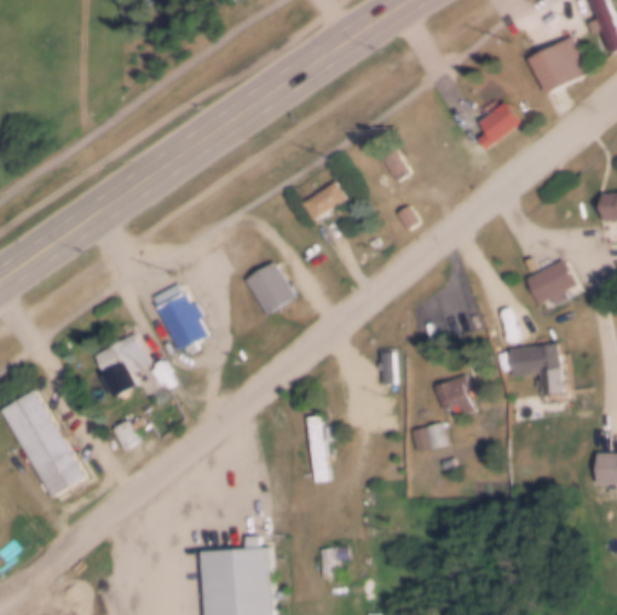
[(590,0),(605,0),(616,32),(616,51),(611,53),(590,0)]
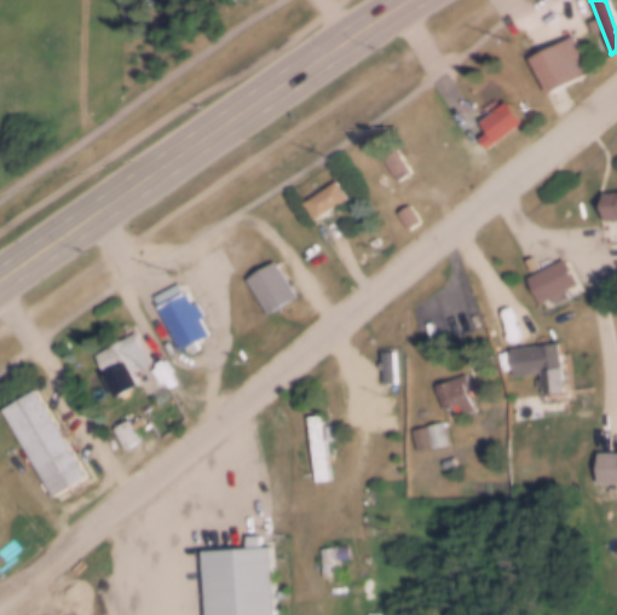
[(528,58),(571,35),(590,70),(546,93),(528,58)]
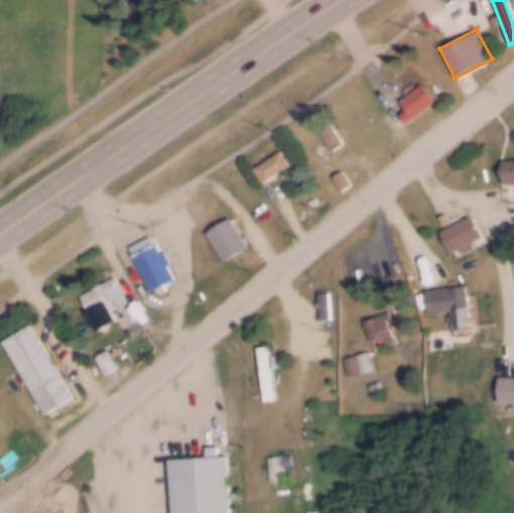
[(420,84),(433,101),(404,124),(397,116),(405,110),(398,101),(420,84)]
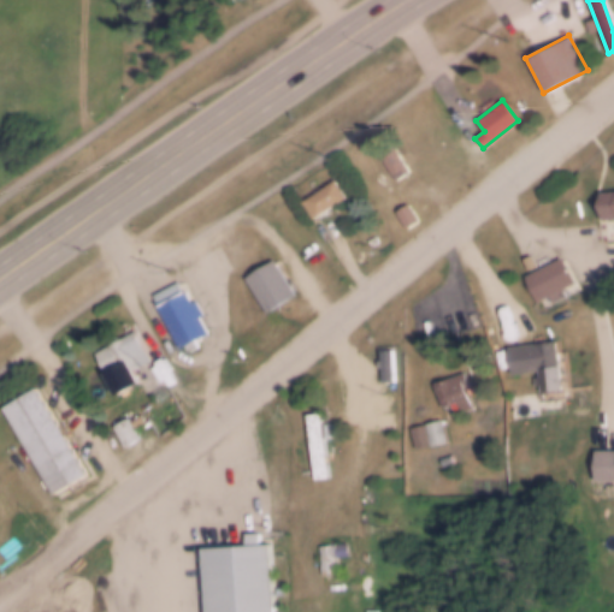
[(393,147),(408,171),(393,180),(377,155),(393,147)]
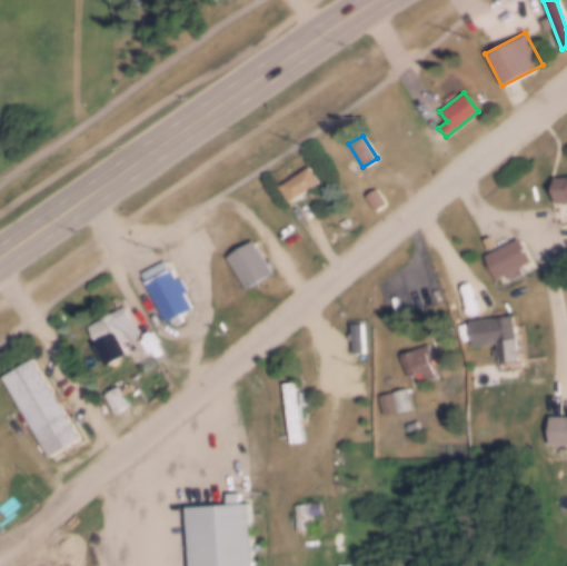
[(417,160),(430,156),(426,142),(413,146),(417,160)]
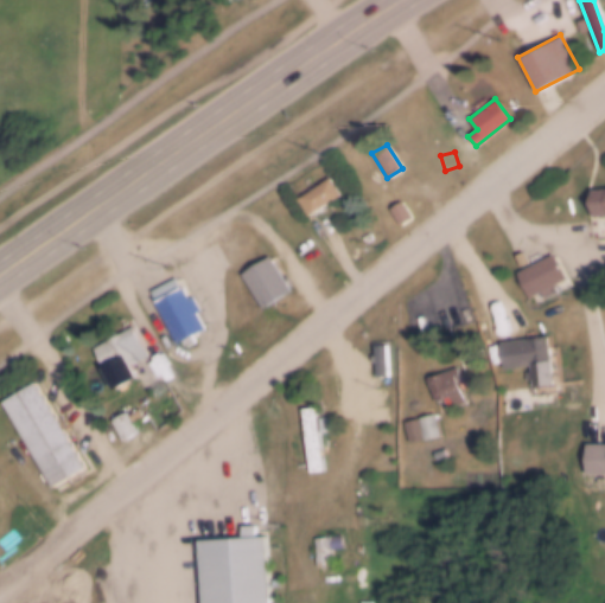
[(328,177),(338,193),(305,216),(294,199),(328,177)]
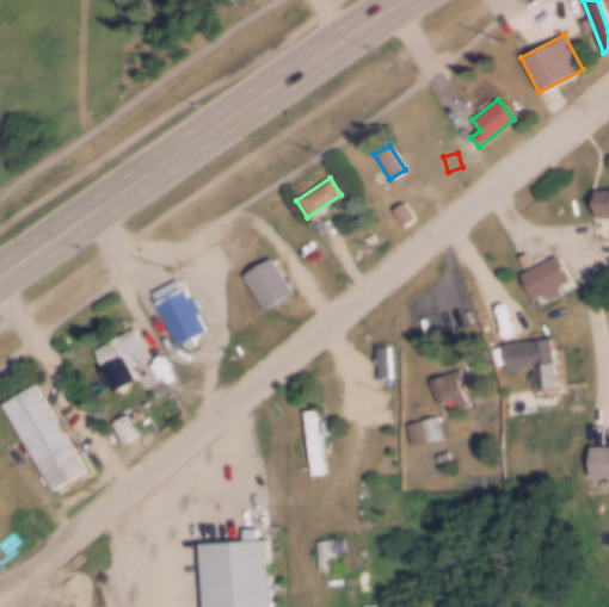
[(608,217),(595,218),(592,190),(608,187),(608,217)]
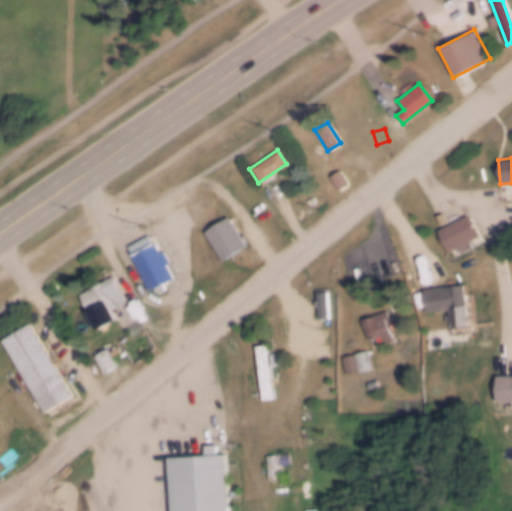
[(339,170),(348,185),(337,191),(328,177),(339,170)]
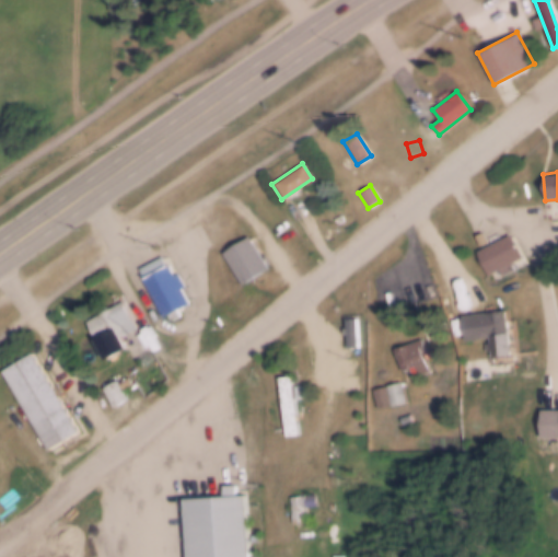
[(484,232),(491,229),(497,240),(508,235),(519,257),(509,263),(512,269),(500,275),(497,268),(486,274),(475,251),(489,244),(484,232)]
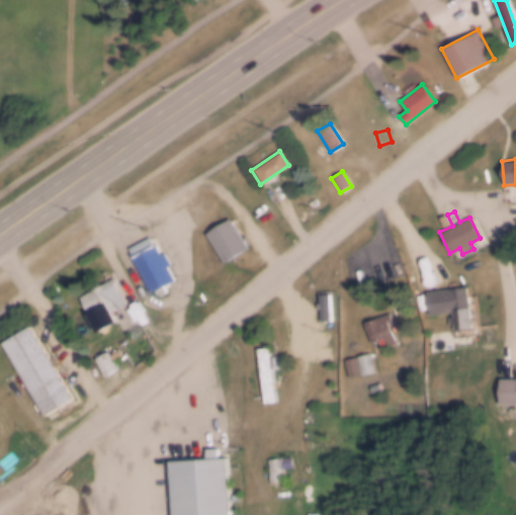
[(204,235),(229,219),(247,246),(223,263),(204,235)]
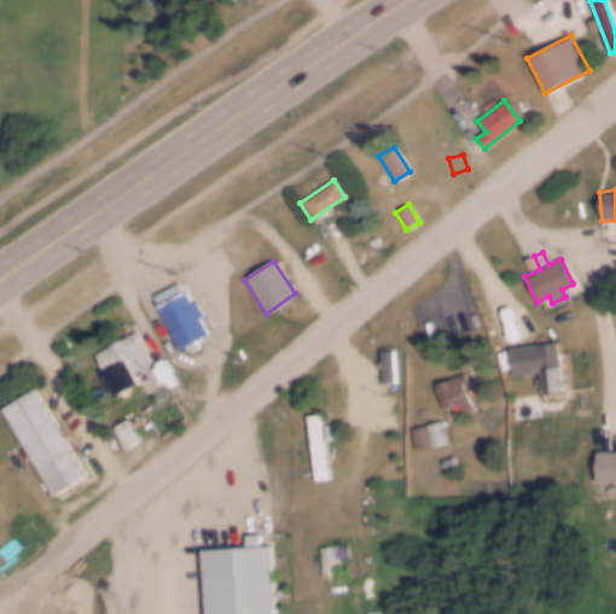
[(197,320),(205,334),(179,348),(152,296),(179,282),(190,304),(196,302),(203,316),(197,320)]
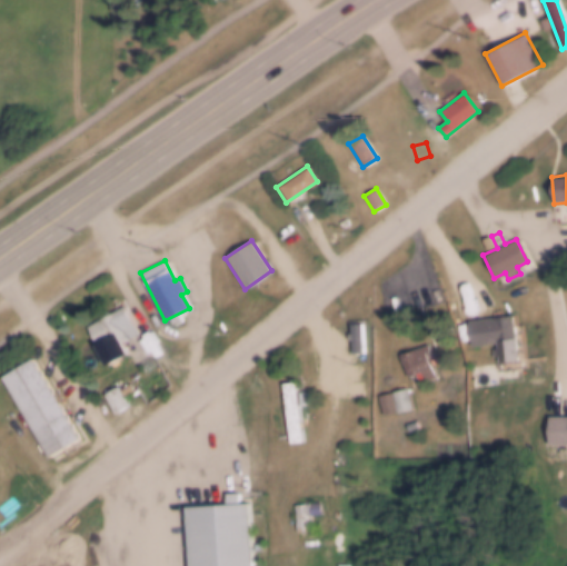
[(108,314),(123,306),(138,334),(121,341),(128,355),(107,365),(87,326),(99,319),(98,316),(107,311),(108,314)]
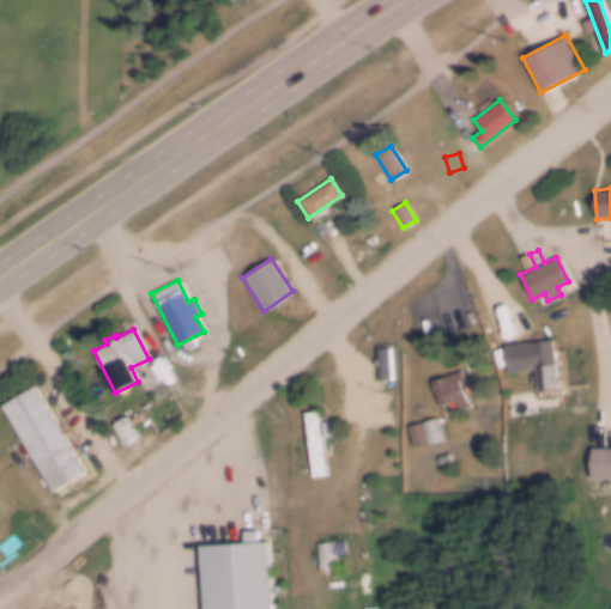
[(502,343),(552,339),(557,387),(536,389),(533,369),(504,372),(502,343)]
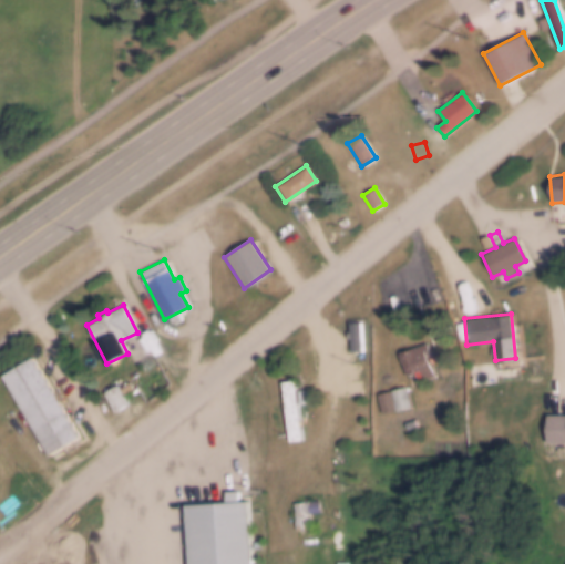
[(365,352),(365,332),(331,332),(331,352),(365,352)]
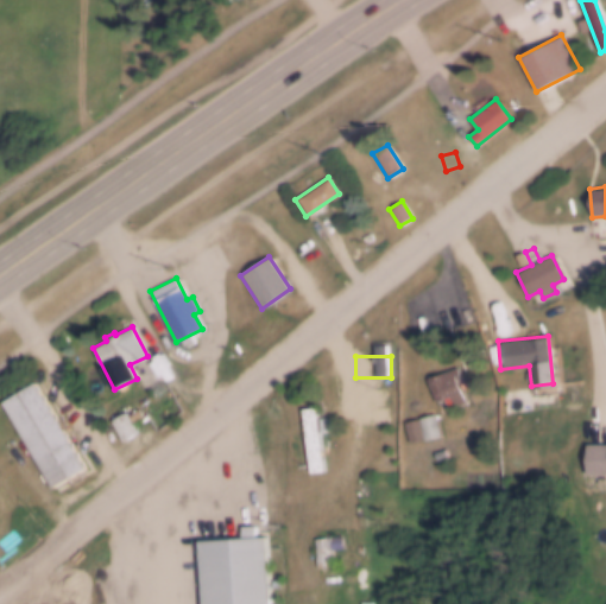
[(424,379),(455,367),(460,379),(455,380),(464,401),(450,406),(447,396),(434,401),(424,379)]
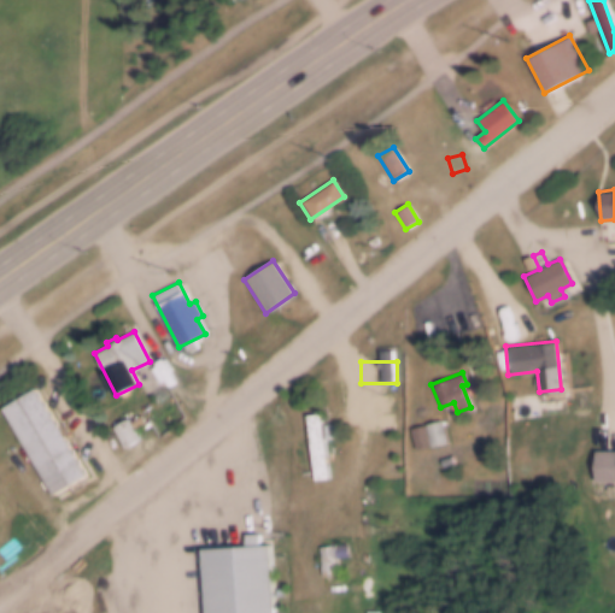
[(5,406),(56,489),(85,472),(34,388),(5,406)]
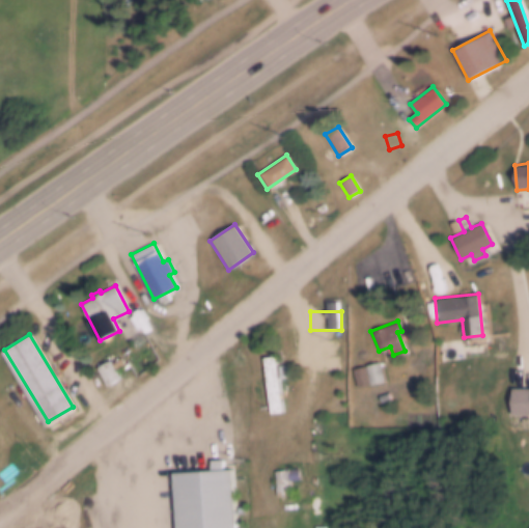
[(277,380),(282,412),(270,414),(261,358),(274,356),(276,366),(285,365),(287,378),(277,380)]
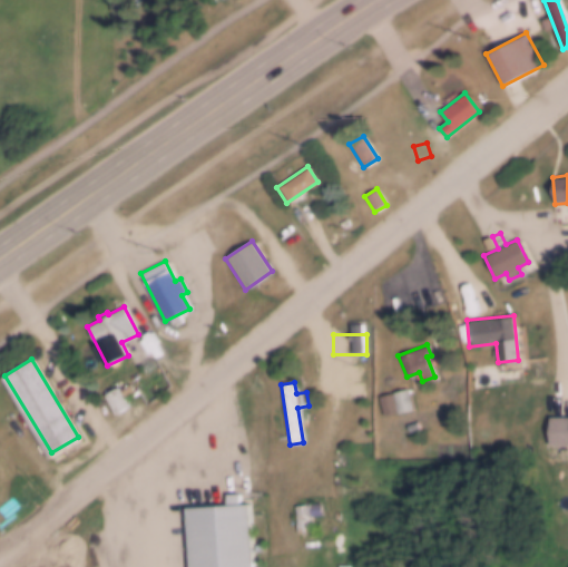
[(128,384),(133,392),(124,396),(120,389),(128,384)]
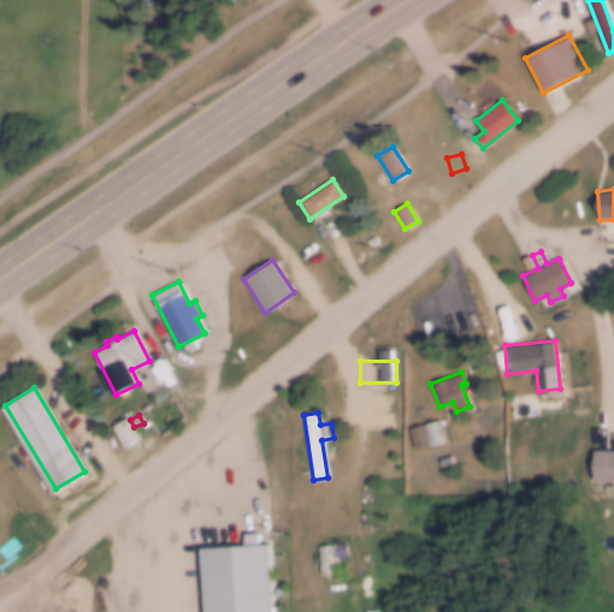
[(113,426),(128,419),(139,440),(125,447),(113,426)]
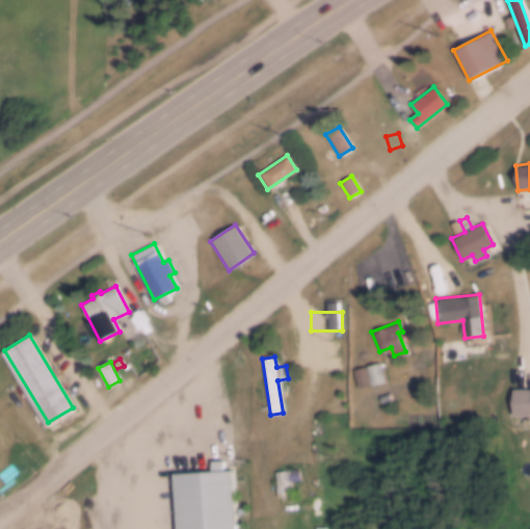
[(366,367),(371,386),(385,382),(379,363),(366,367)]
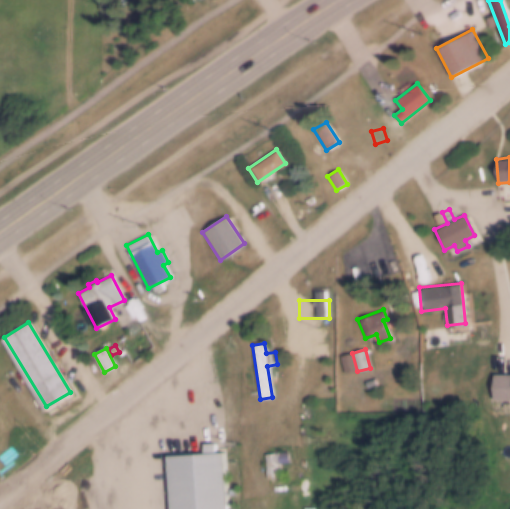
[(339,356),(352,353),(357,371),(344,375),(339,356)]
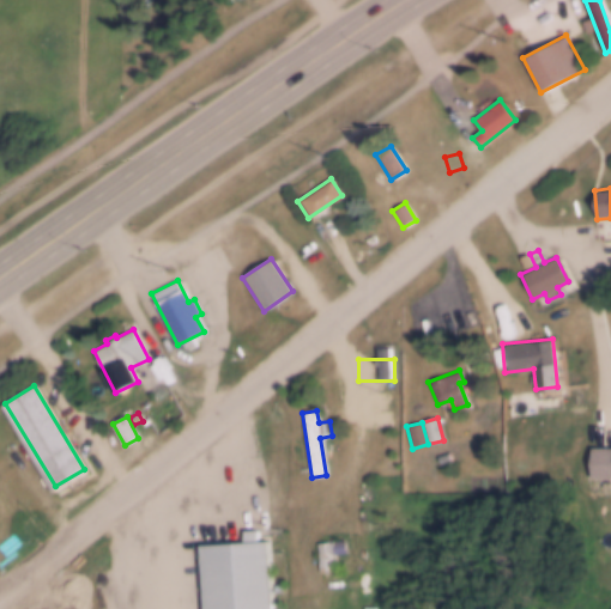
[(610,479),(591,479),(591,448),(610,448),(610,479)]
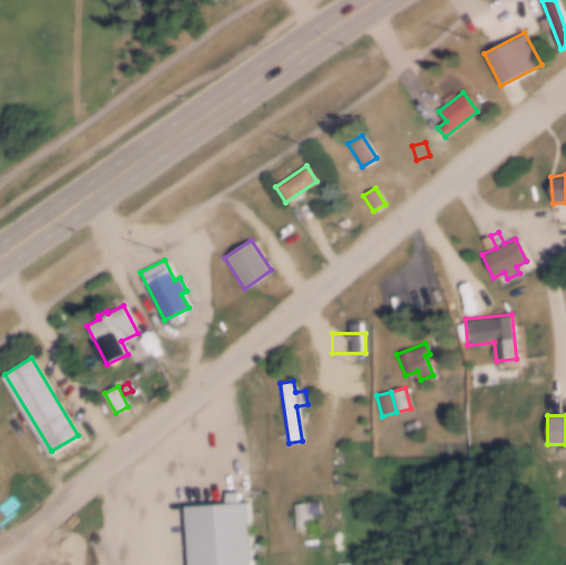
[(236,503),(245,502),(249,564),(187,564),(183,506),(223,503),(223,492),(236,491),(236,503)]
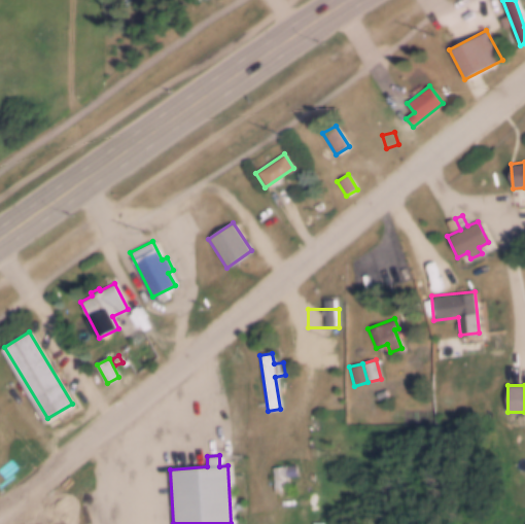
[(270,467),(295,466),(296,478),(287,479),(288,495),(272,496),(270,467)]
